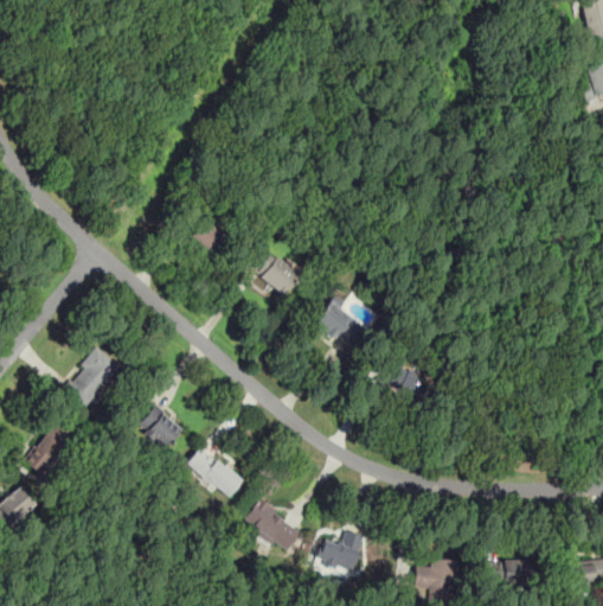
[(602,0),(581,0),(589,40),(602,38),(602,0)]
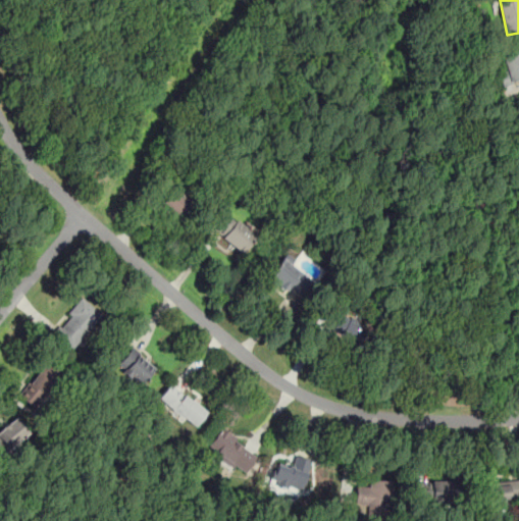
[(505,89),(518,85),(518,52),(507,55),(510,69),(501,71),(505,89)]
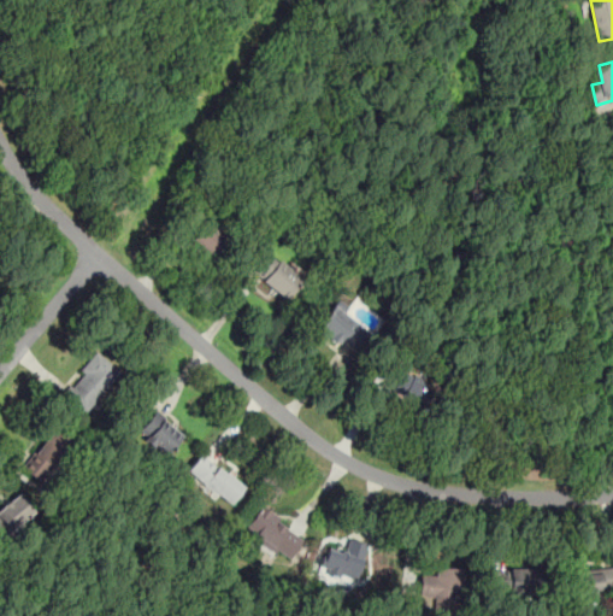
[(216,260),(235,241),(211,217),(192,236),(216,260)]
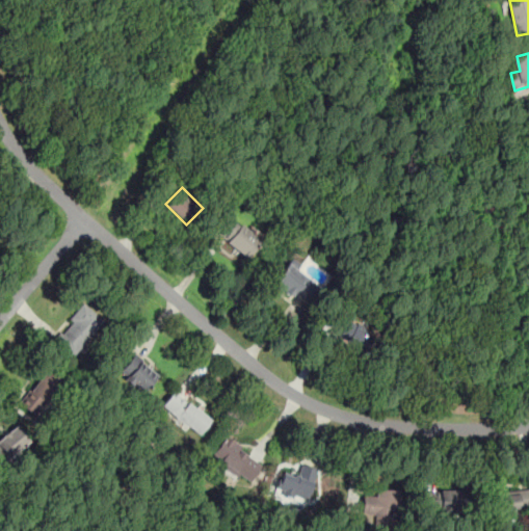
[(249,260),(264,241),(234,217),(219,235),(249,260)]
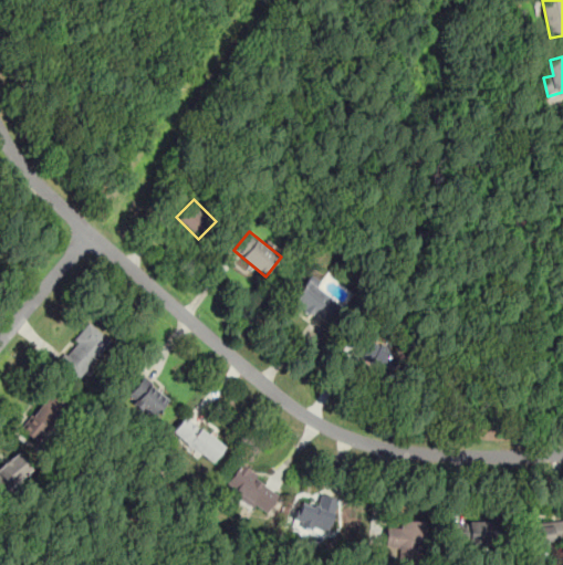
[(293,303),(329,324),(344,301),(309,279),(293,303)]
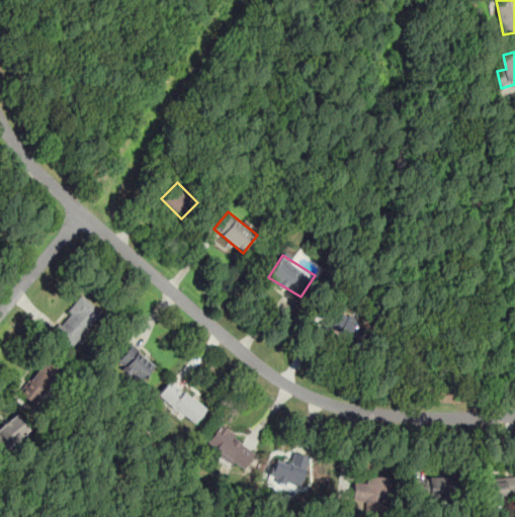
[(103,313),(84,295),(54,331),(74,348),(103,313)]
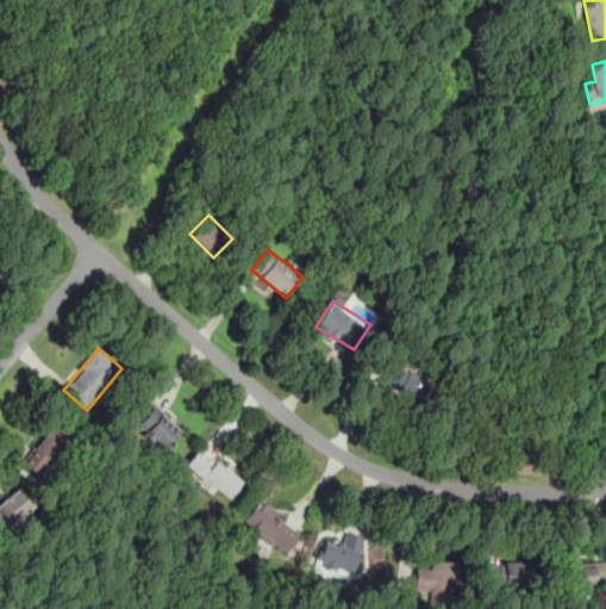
[(389,390),(422,404),(432,383),(399,367),(389,390)]
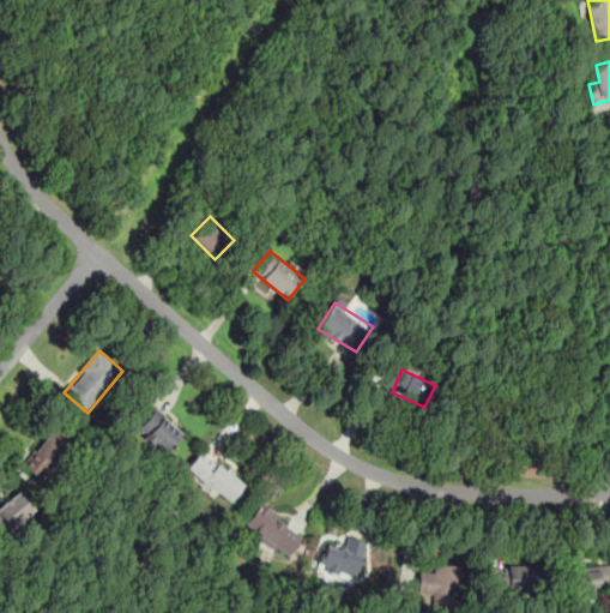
[(168,456),(187,431),(157,409),(139,433),(168,456)]
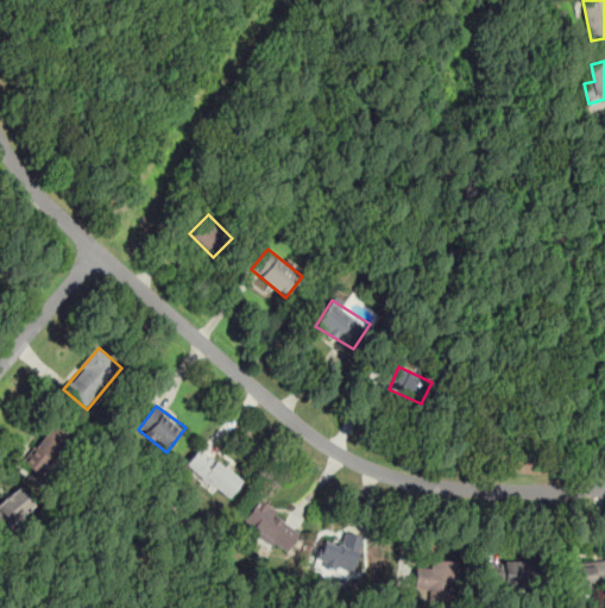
[(73,434),(54,422),(25,464),(44,477),(73,434)]
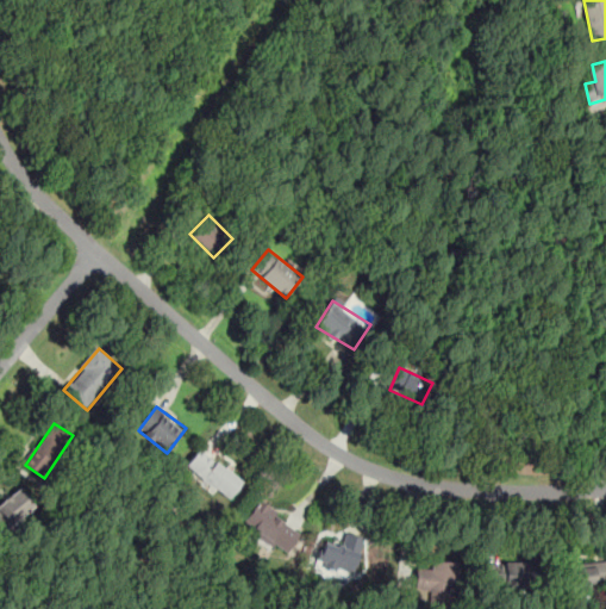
[(187,466),(229,501),(244,483),(202,448),(187,466)]
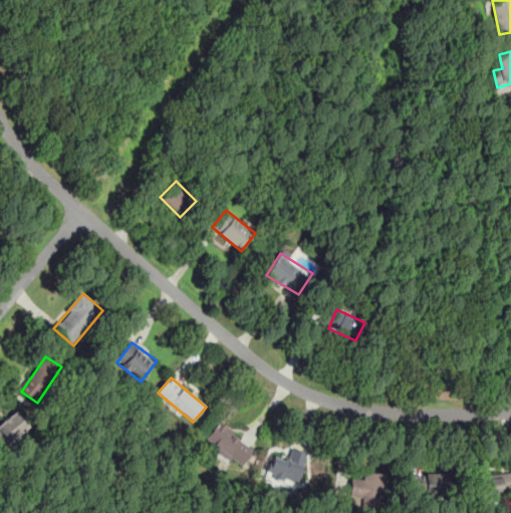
[(31,427),(17,411),(0,426),(0,446),(4,451),(31,427)]
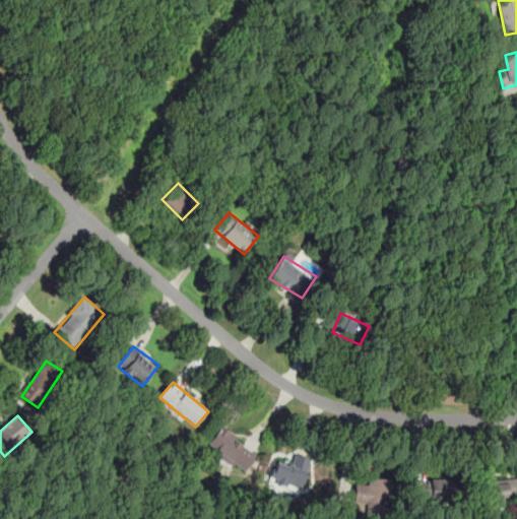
[(237,469),(253,450),(224,427),(208,446),(237,469)]
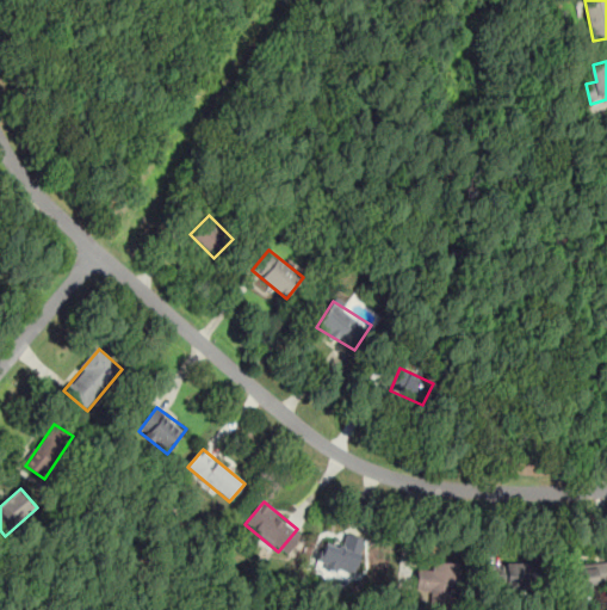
[(358,572),(364,543),(324,535),(317,564),(358,572)]
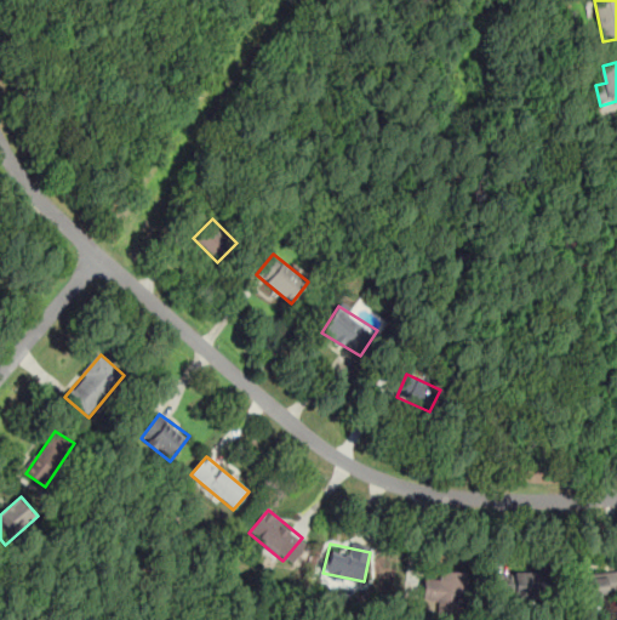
[(468,603),(467,573),(439,573),(439,579),(426,579),(426,604),(468,603)]
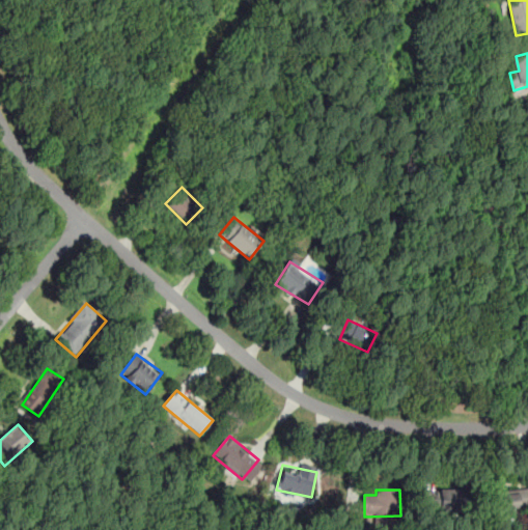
[(501,512),(527,511),(527,490),(500,491),(501,512)]
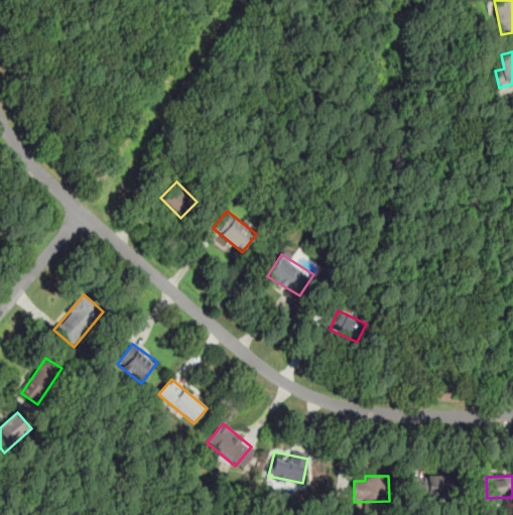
[(413,477),(413,498),(454,498),(454,477),(413,477)]
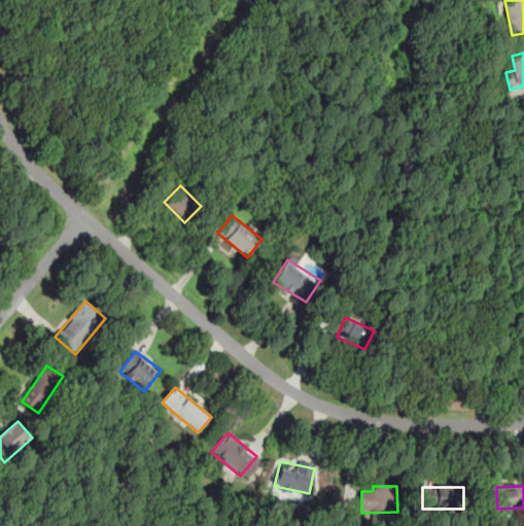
All buildings are outlined.
